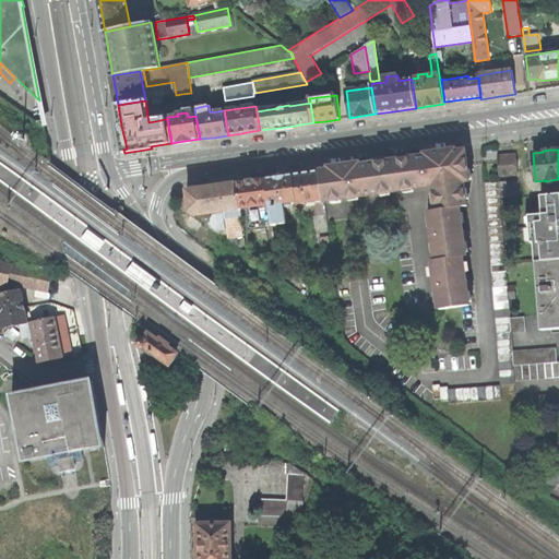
[(357,166),(320,171),(324,200),(324,202),(433,186),(437,211),(460,207),(467,205),(464,181),(470,181),(465,151),(438,154),(387,162),(357,166)]
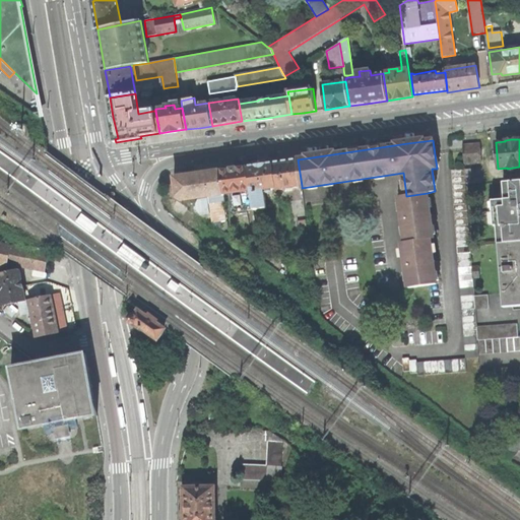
[(464,163),(480,161),(479,144),(462,145),(464,163)]
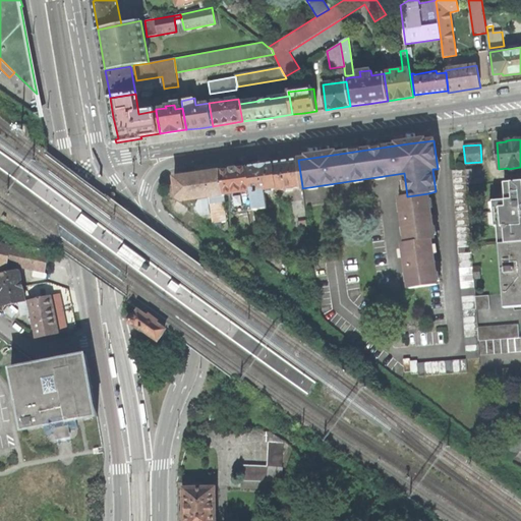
[(286,162),(274,163),(277,189),(278,190),(302,186),(298,160),(286,162)]
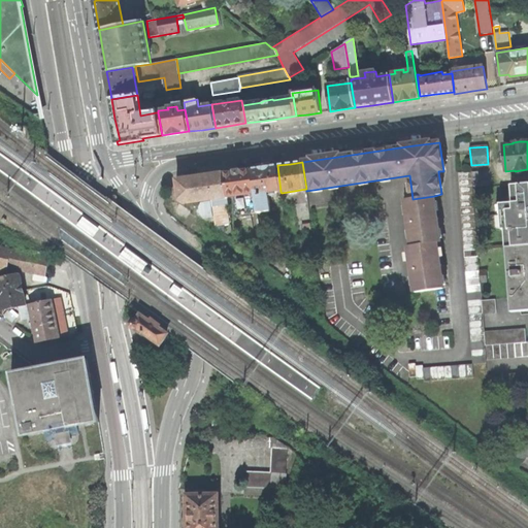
[(258,212),(271,211),(268,193),(274,192),(281,192),(277,165),(264,167),(252,169),(258,212)]
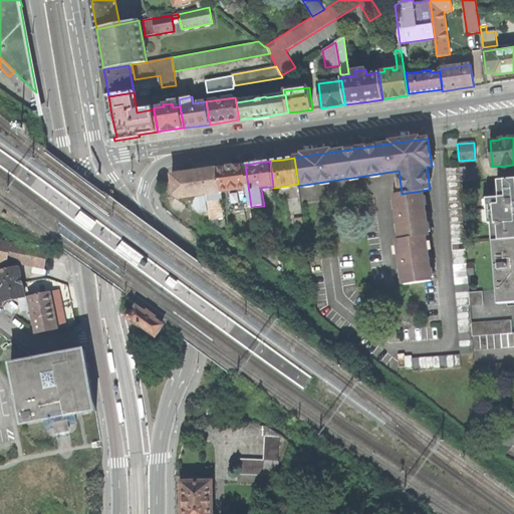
[(244,208),(251,207),(245,165),(230,167),(218,169),(221,192),(228,191),(230,205),(229,206),(229,207),(229,209),(230,210),(231,211),(232,211),(233,211),(234,211),(235,211),(235,210),(237,210),(238,212),(244,211),(244,208)]
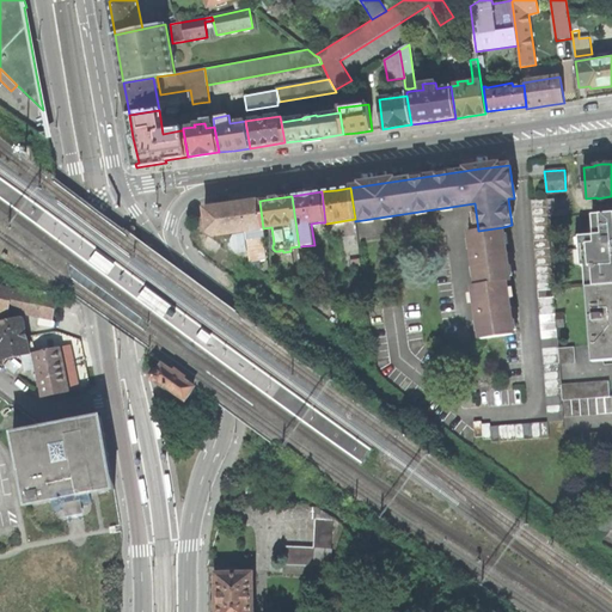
[(549,216),(567,215),(565,197),(548,199),(549,216)]
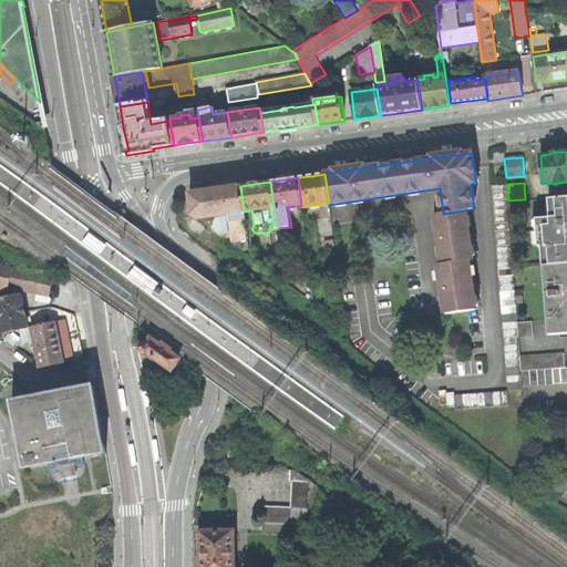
[(492,185),(507,391),(522,390),(521,371),(519,357),(518,337),(517,322),(515,302),(515,291),(506,184),(492,185)]
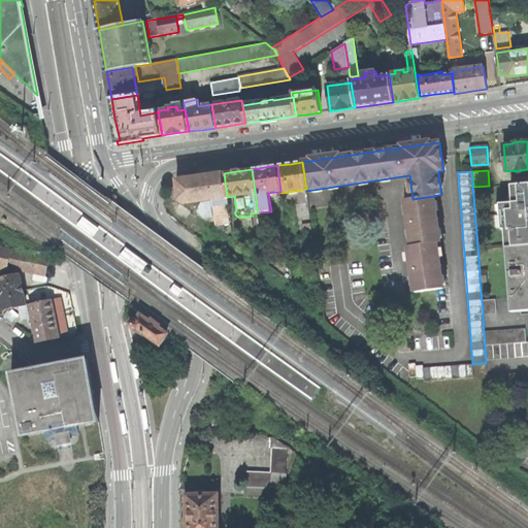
[(226,198),(227,197),(224,173),(204,175),(200,175),(196,176),(196,177),(176,179),(179,200),(185,204),(212,200),(216,226),(229,224),(226,198)]
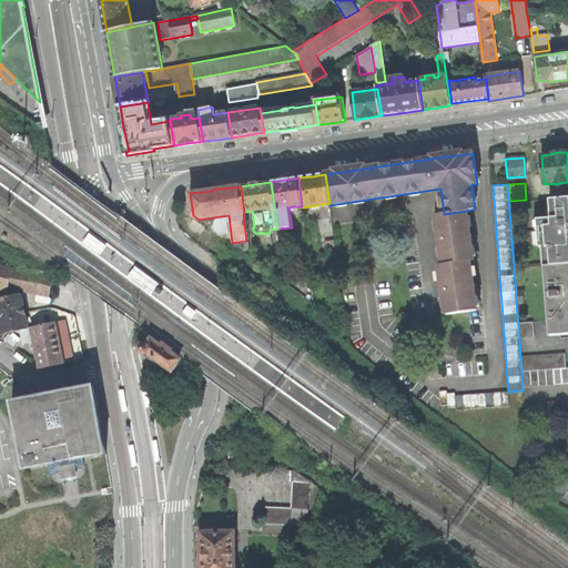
[(567,196),(549,199),(551,219),(537,220),(539,246),(543,246),(544,266),(545,266),(567,264),(567,196)]
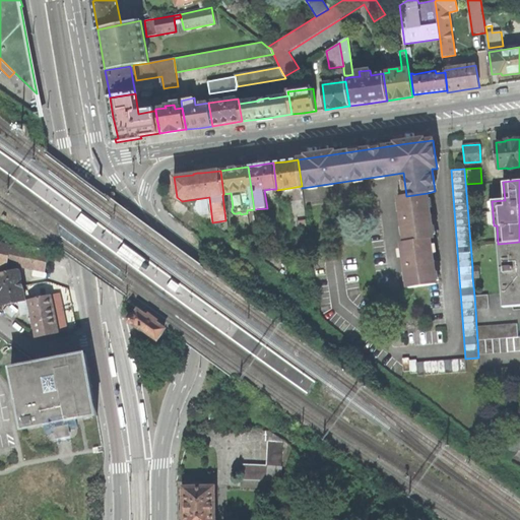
[(431,216),(428,192),(428,193),(406,196),(399,197),(405,242),(431,239),(434,238),(431,216)]
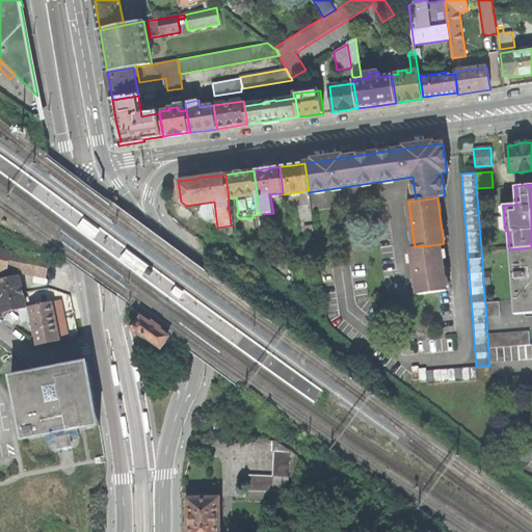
[(101,230),(84,218),(79,225),(95,238),(101,230)]
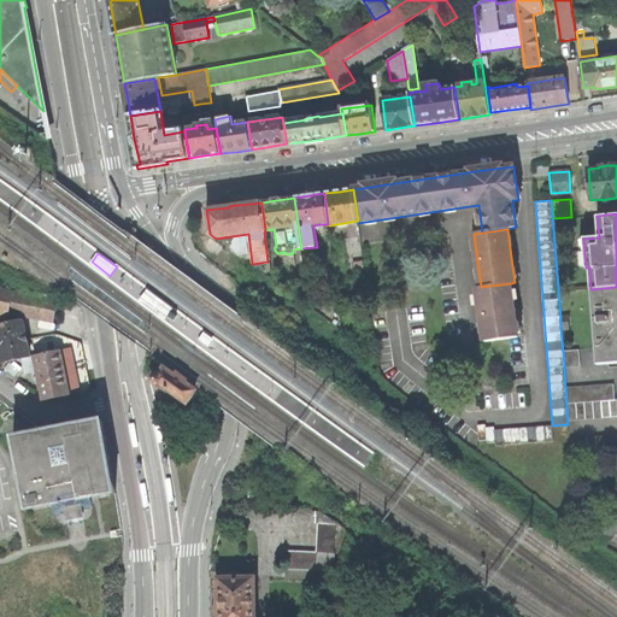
[(515,312),(511,283),(481,287),(477,288),(486,342),(519,338),(515,312)]
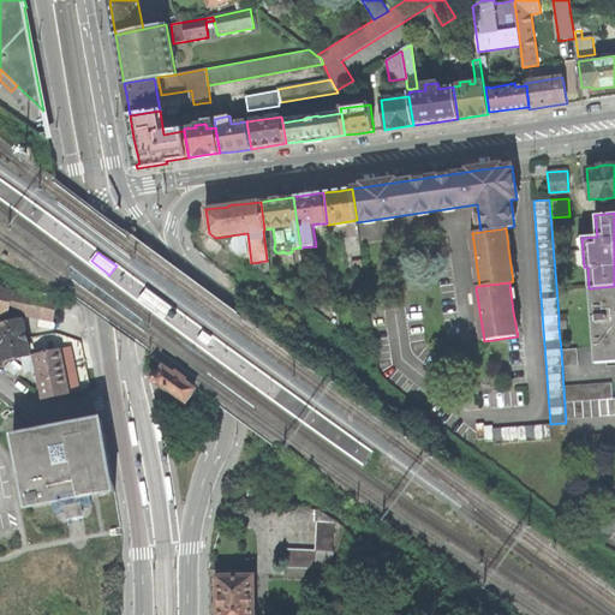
[(0,323),(22,318),(25,315),(52,321),(57,298),(0,286),(0,323)]
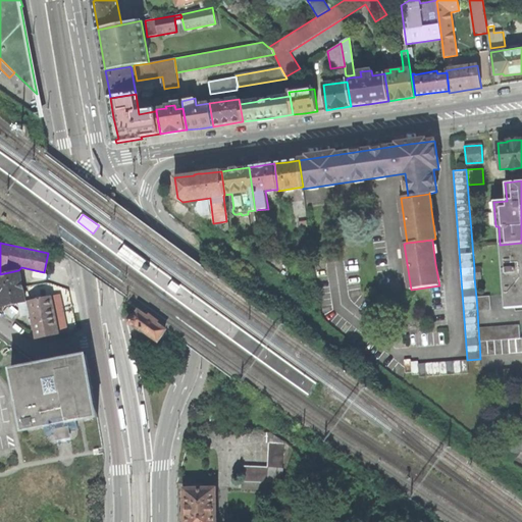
[(521,243),(501,245),(505,308),(521,306),(521,243)]
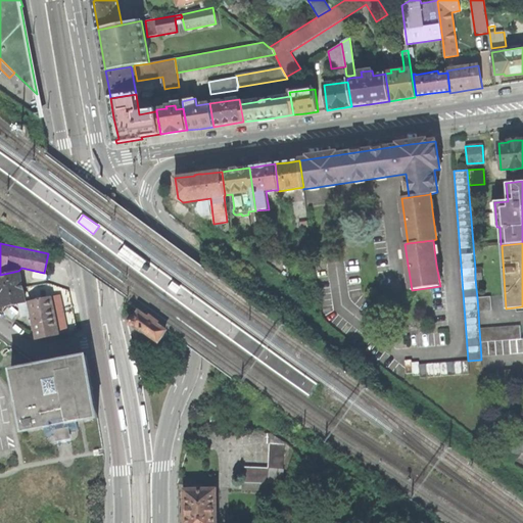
[(18,271),(0,275),(0,294),(3,306),(19,303),(26,302),(18,271)]
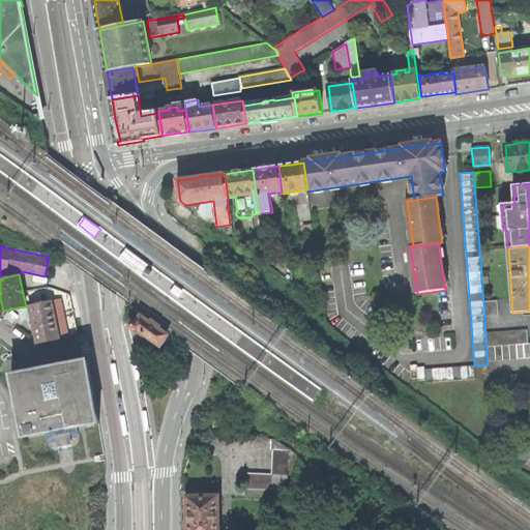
[(173,291),(182,297),(185,291),(176,286),(173,291)]
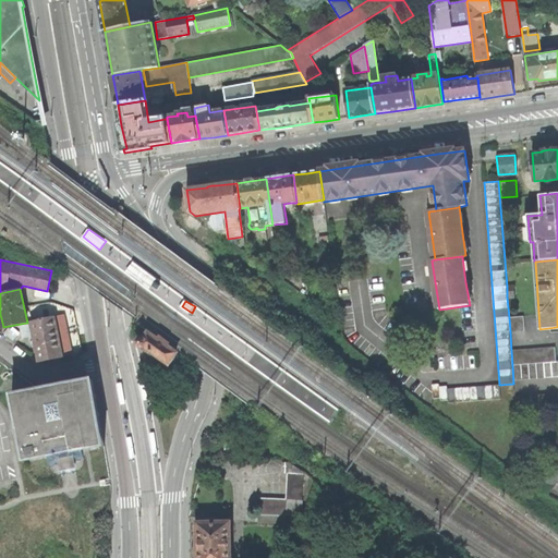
[(523,316),(509,317),(510,331),(524,330),(523,316)]
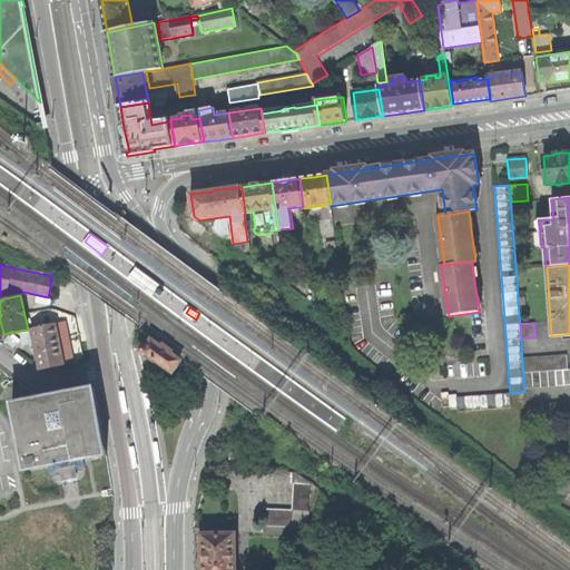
[(56,324),(28,330),(21,331),(23,345),(35,343),(36,347),(31,347),(33,354),(37,354),(39,370),(64,364),(60,345),(56,324)]
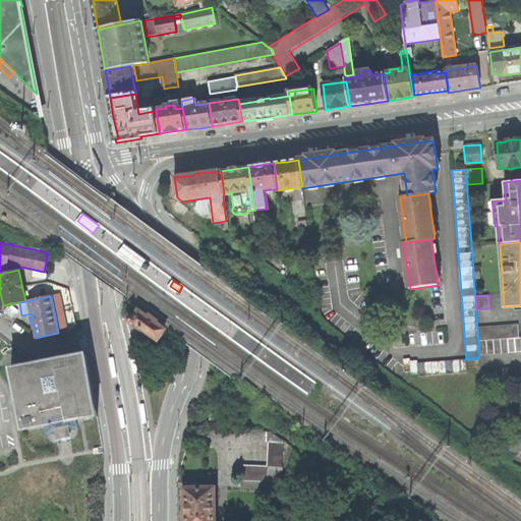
[(135,325),(160,342),(168,330),(141,311),(137,317),(135,316),(133,316),(132,317),(131,320),(131,322),(132,323),(135,325)]
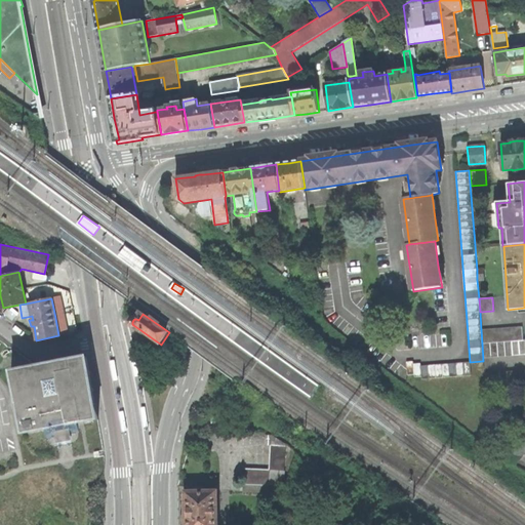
[(522,327),(481,330),(482,344),(483,344),(523,340),(522,327)]
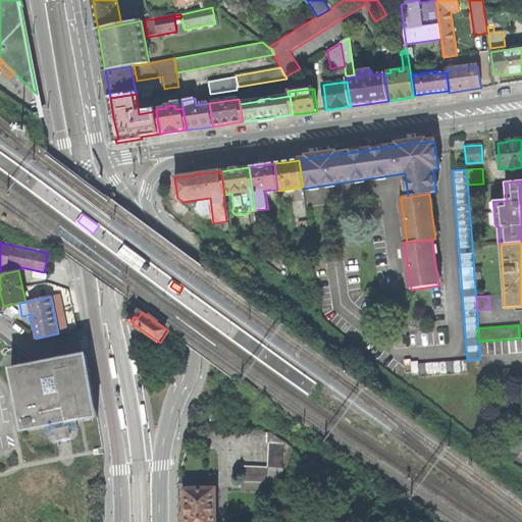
[(521,337),(520,338),(480,342),(481,356),(521,352),(521,337)]
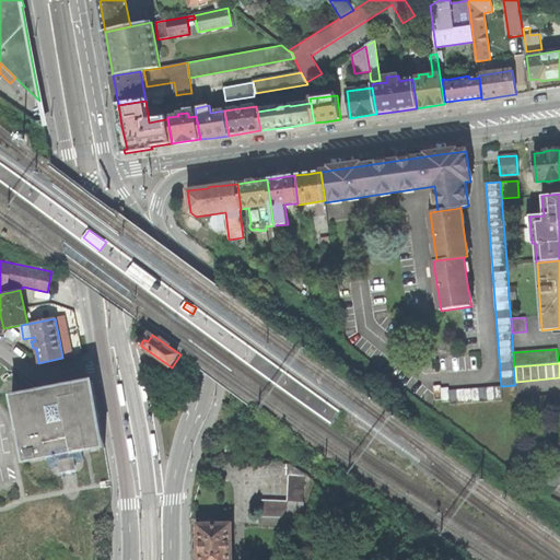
[(105,448),(93,381),(12,396),(25,463),(48,459),(49,467),(84,462),(82,453),(105,448)]
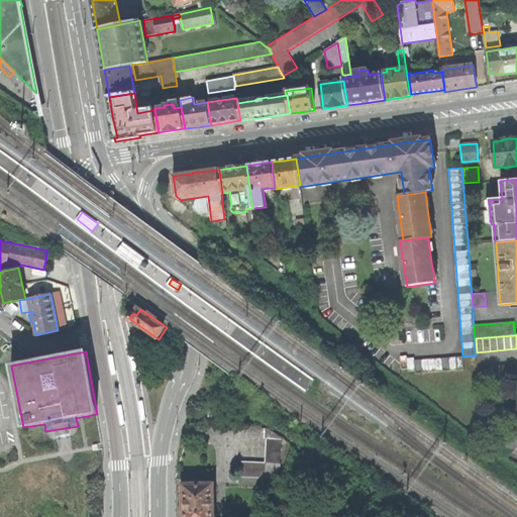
[(132,351),(130,352),(134,372),(138,371),(138,369),(135,353),(134,351),(132,351)]
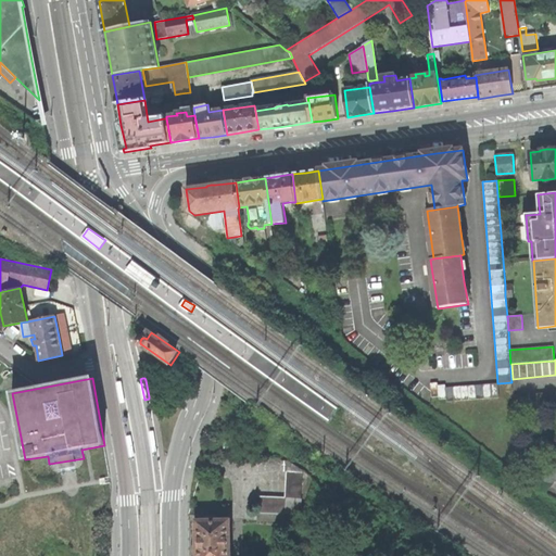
[(125,403),(127,402),(128,401),(123,381),(118,382),(119,386),(123,401),(123,403),(125,403)]
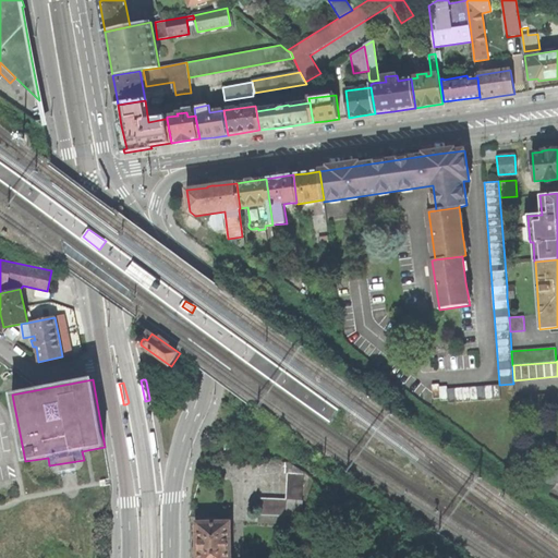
[(500,399),(499,385),(447,389),(447,386),(439,387),(439,384),(432,385),(433,398),(440,398),(440,400),(448,400),(448,403),(500,399)]
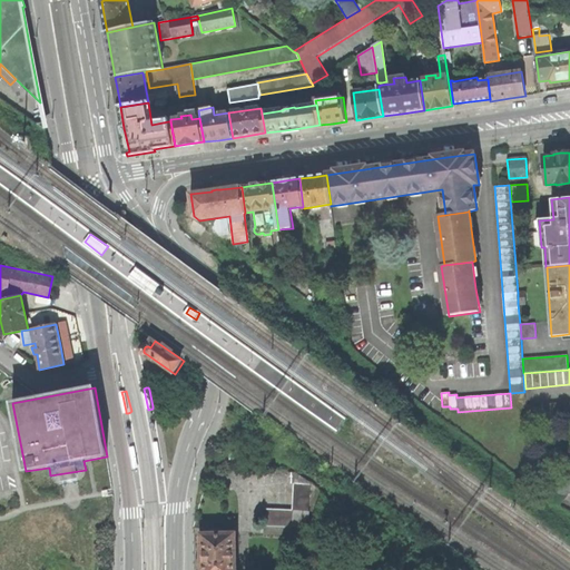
[(220,464),(234,461),(231,443),(216,446),(220,464)]
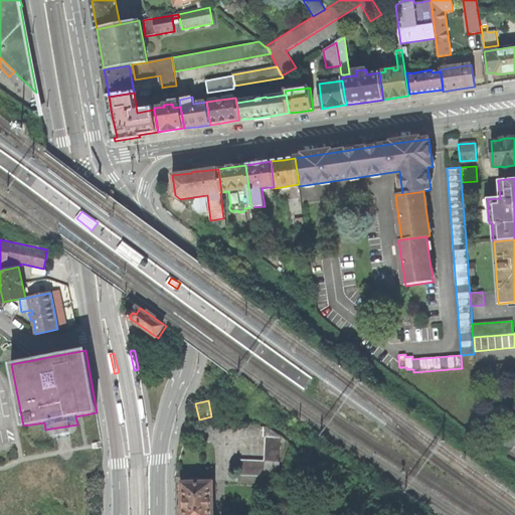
[(264,476),(278,476),(280,435),(268,425),(261,425),(260,437),(265,437),(264,460),(239,459),(238,483),(264,484),(264,476)]
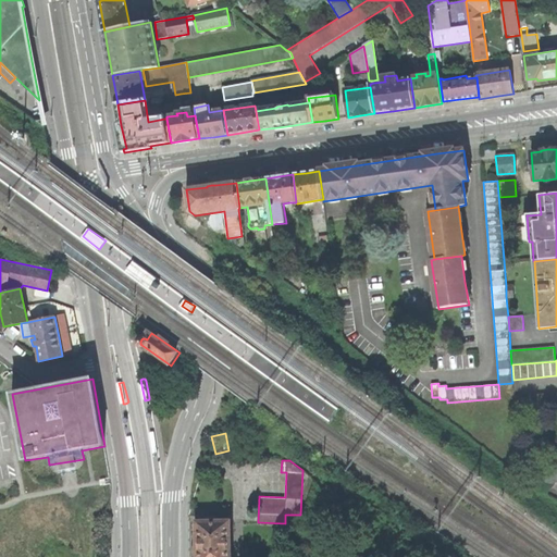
[(556,482),(556,473),(552,469),(551,468),(546,474),(556,482)]
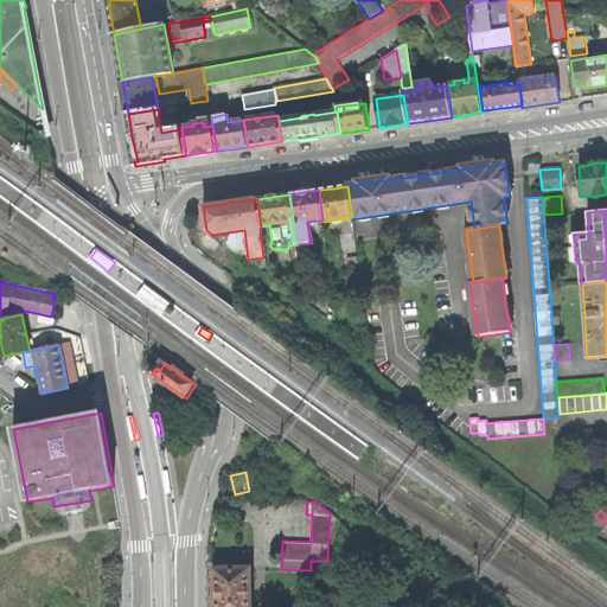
[(601,531),(606,525),(595,517),(594,516),(589,522),(600,531),(601,531)]
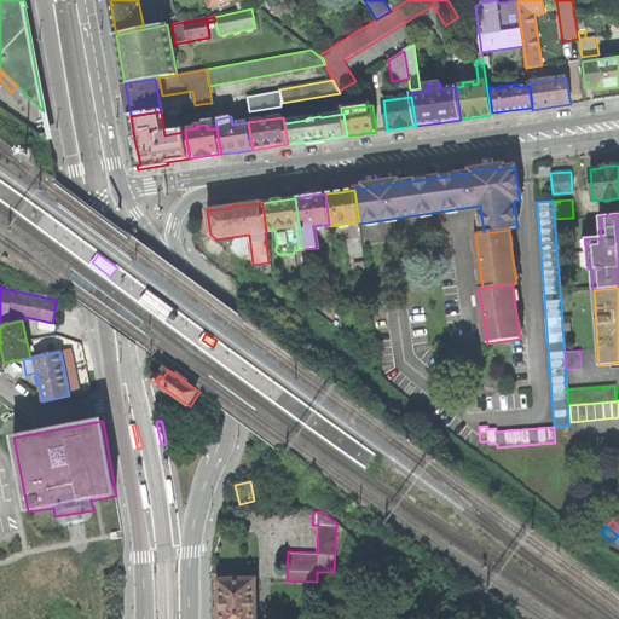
[(607,548),(612,542),(601,532),(599,532),(594,538),(607,548)]
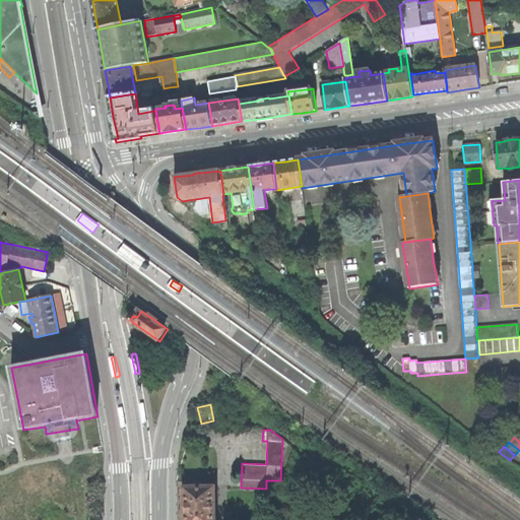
[(214,519),(214,485),(183,486),(183,500),(183,519),(214,519)]
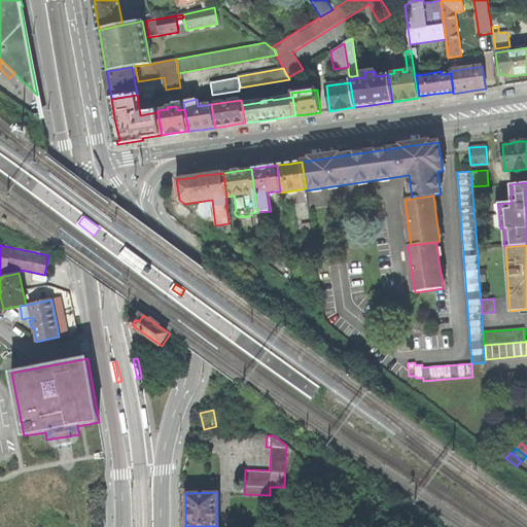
[(378,526),(380,526),(388,516),(375,506),(366,519),(378,526)]
